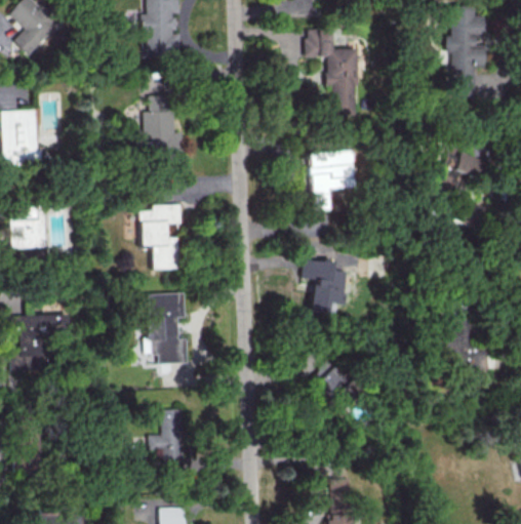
[(24,29),(11,41),(31,58),(62,26),(33,0),(18,0),(7,13),(24,29)]
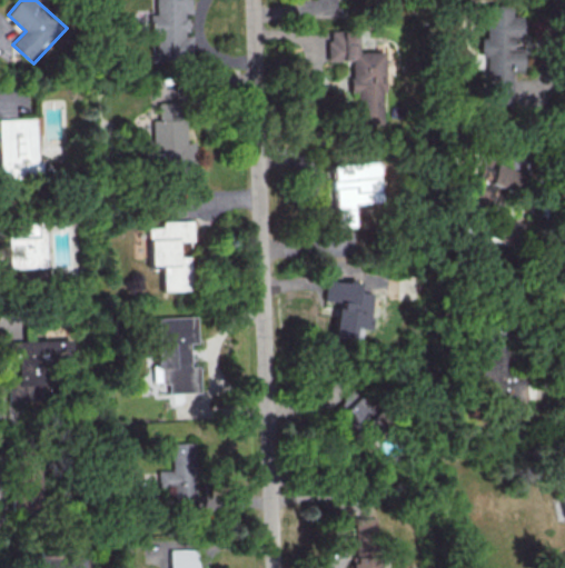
[(157,0),(158,15),(152,15),(154,37),(157,37),(158,61),(194,60),(192,35),(189,35),(188,13),(192,13),(191,0),(157,0)]
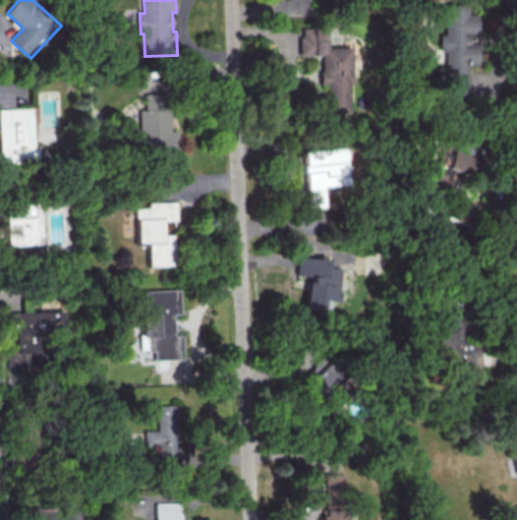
[(446,95),(468,95),(468,66),(479,66),(478,45),(476,45),(476,14),(467,15),(467,5),(444,5),(444,36),(439,36),(439,52),(445,52),(446,95)]
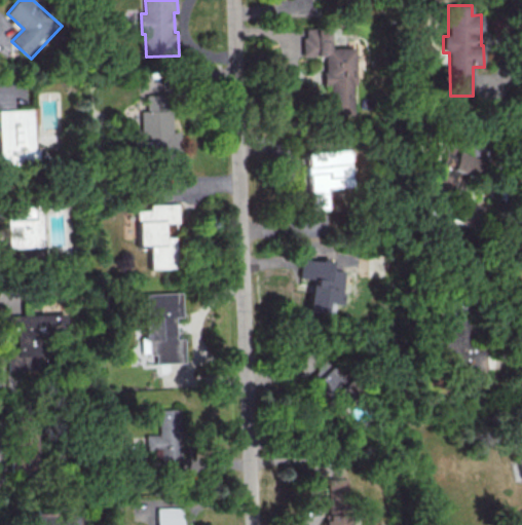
[(331,115),(352,115),(352,86),(358,86),(357,48),(332,49),(331,29),(307,29),(307,38),(304,38),(304,57),(324,57),(325,86),(330,86),(331,115)]
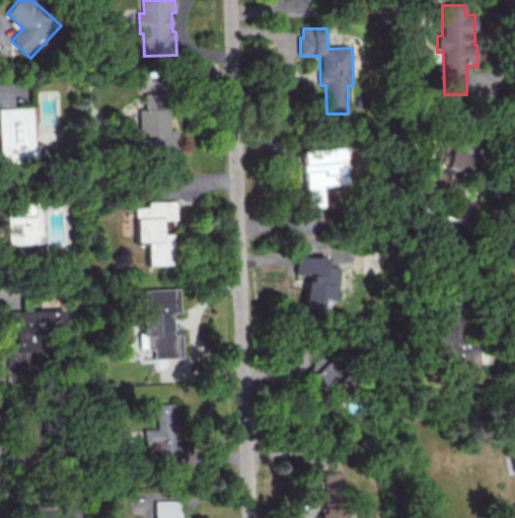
[(179,131),(171,131),(171,94),(147,94),(147,109),(142,109),(143,161),(180,161),(179,131)]
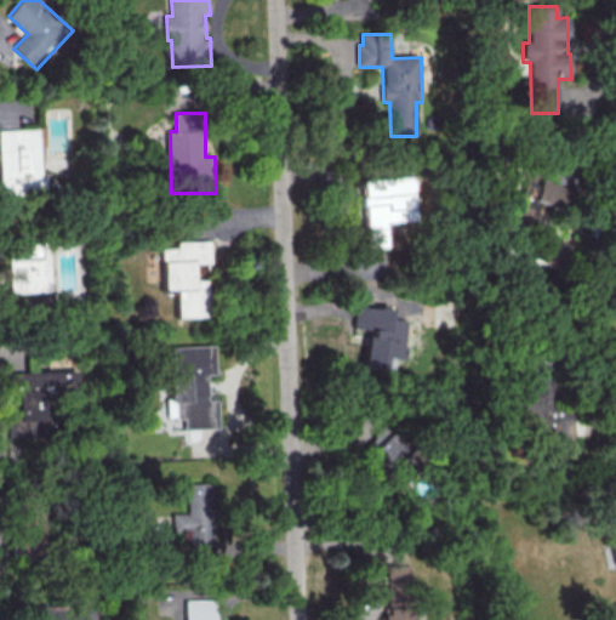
[(43,130),(1,131),(3,195),(45,194),(43,130)]
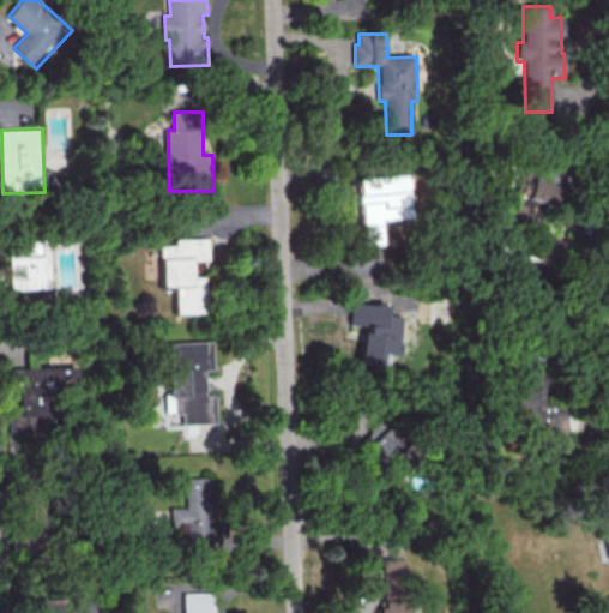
[(512,203),(506,200),(499,217),(518,224),(528,199),(558,210),(566,186),(524,170),(512,203)]
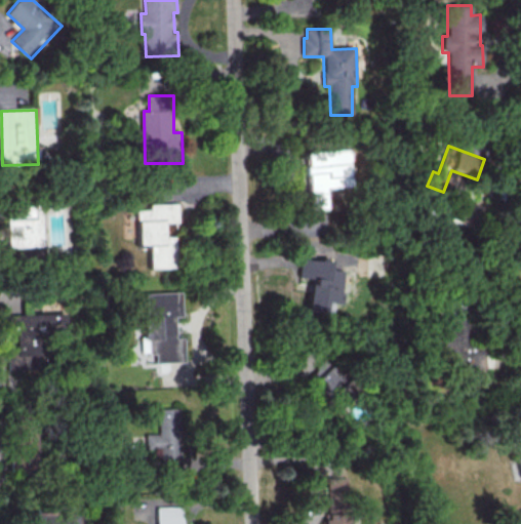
[(326,189),(351,188),(350,150),(324,151),(324,156),(308,156),(310,209),(327,209),(326,189)]
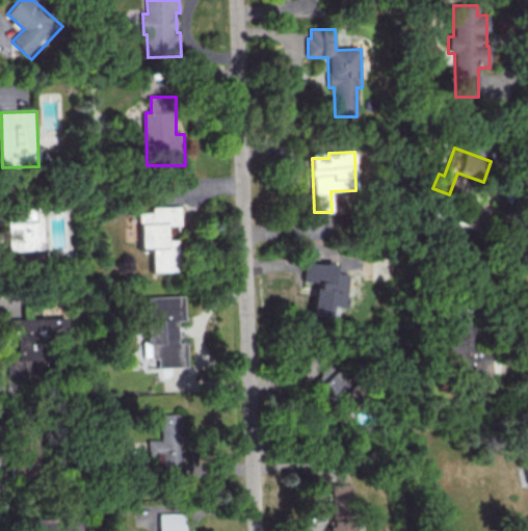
[(155,272),(180,272),(180,240),(169,240),(169,227),(182,227),(182,207),(154,208),(154,213),(141,213),(142,248),(155,248),(155,272)]
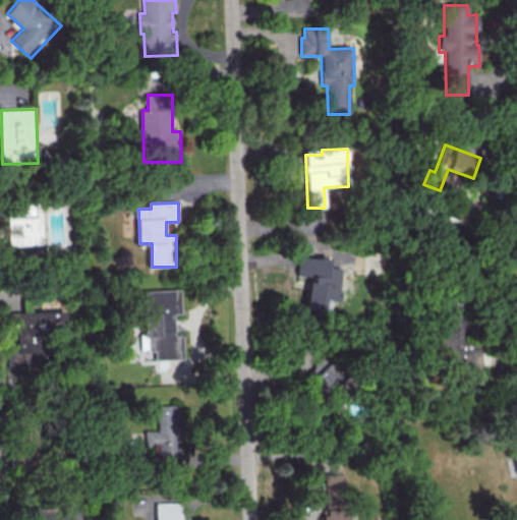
[(45,245),(43,205),(9,206),(11,246),(45,245)]
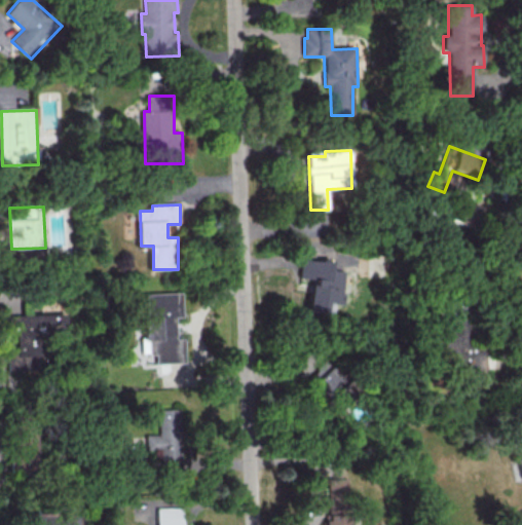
[(310,311),(332,314),(333,303),(344,304),(347,272),(332,270),(333,262),(303,259),(301,278),(313,279),(310,311)]
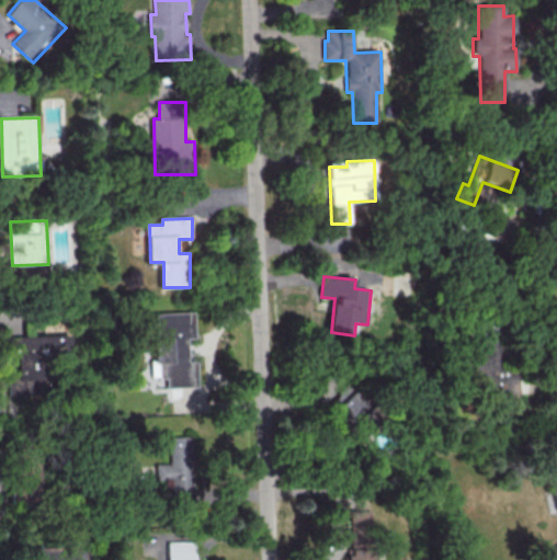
[(199,388),(199,362),(190,362),(189,339),(196,339),(195,312),(158,313),(159,341),(154,341),(155,378),(168,378),(168,389),(199,388)]
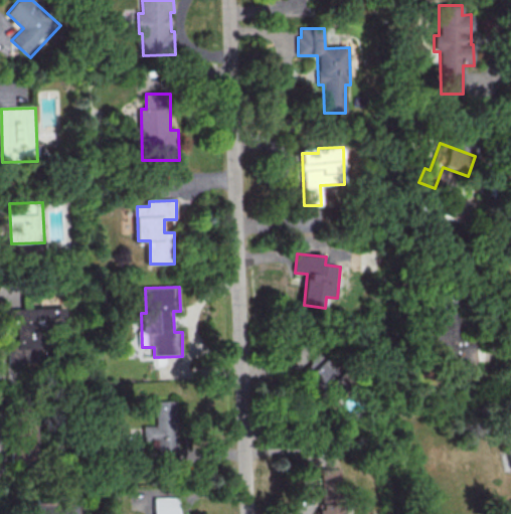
[(478,364),(477,336),(467,336),(465,300),(435,301),(436,343),(444,342),(445,365),(478,364)]
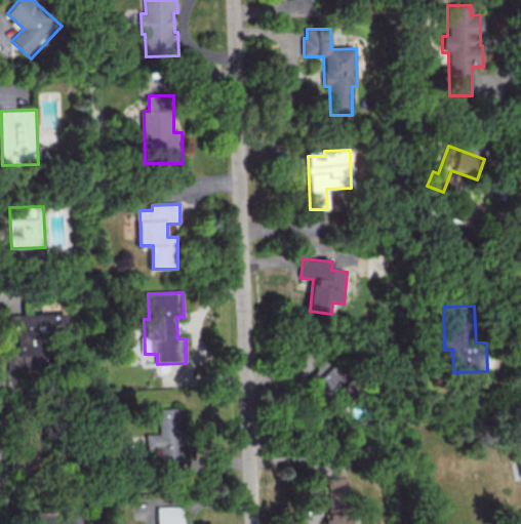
[(9,315),(10,333),(18,333),(18,354),(10,354),(10,372),(46,372),(46,336),(66,336),(66,315),(9,315)]
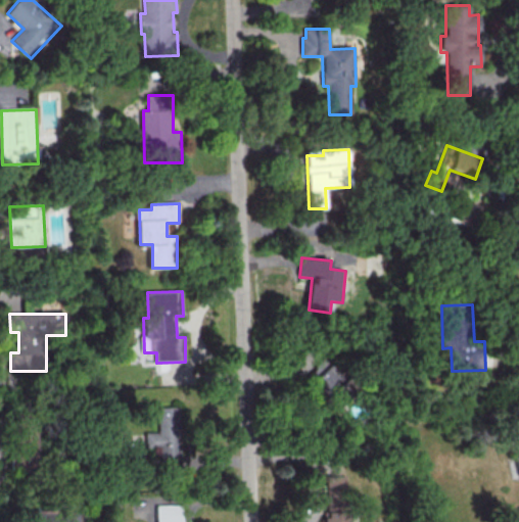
[(330,360),(311,381),(343,412),(363,390),(330,360)]
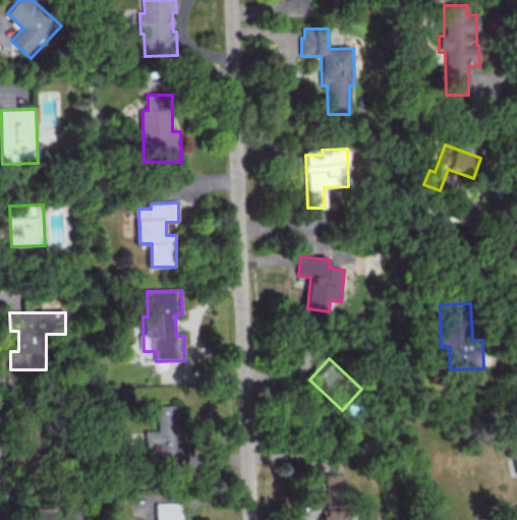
[(146,431),(147,452),(157,452),(158,467),(180,467),(178,406),(157,406),(158,430),(146,431)]
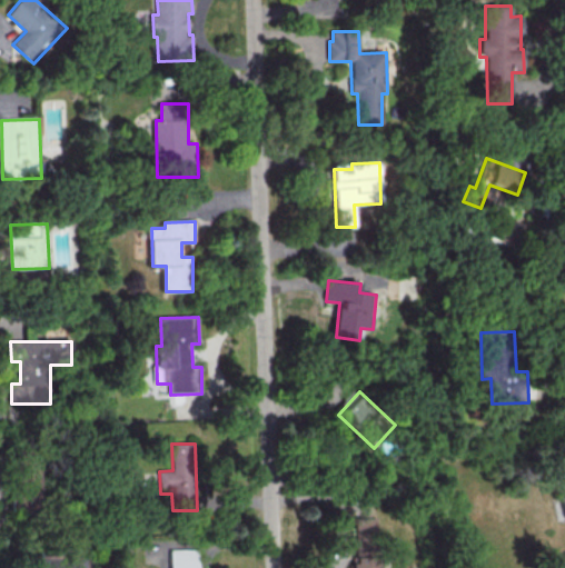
[(379,567),(378,518),(355,519),(356,567),(379,567)]
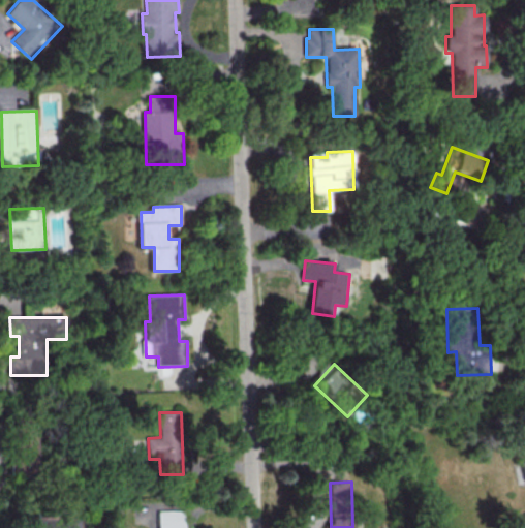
[(158,511),(158,527),(184,527),(184,510),(158,511)]
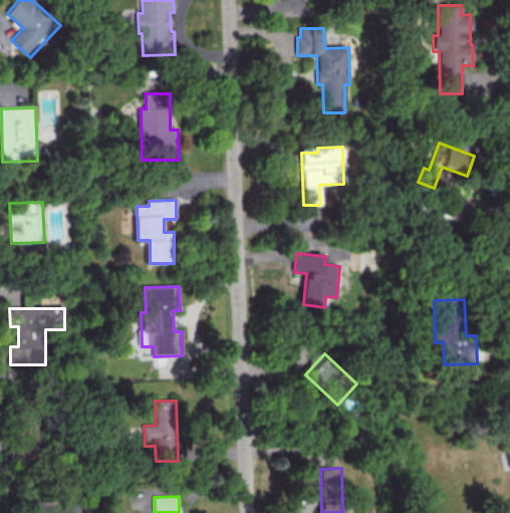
[(80,512),(80,504),(40,504),(40,512),(80,512)]
